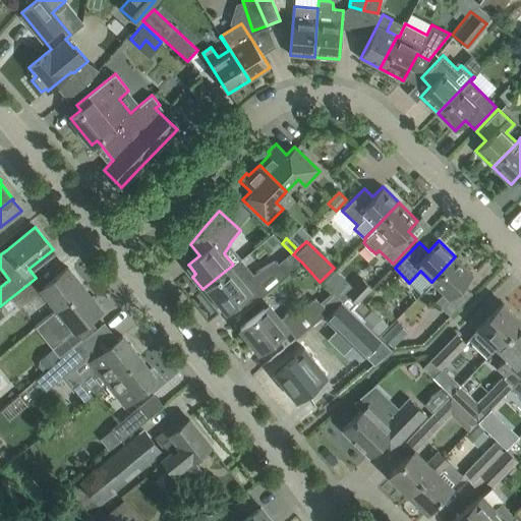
[(59,249),(45,258),(52,272),(67,263),(59,249)]
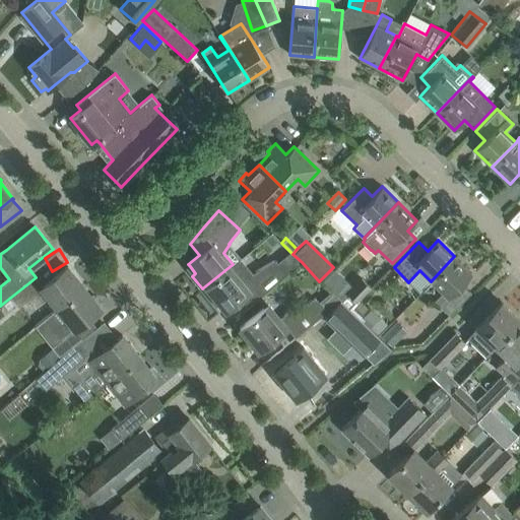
[(449,315),(471,293),(462,284),(472,274),(454,256),(431,281),(443,293),(435,301),(449,315)]
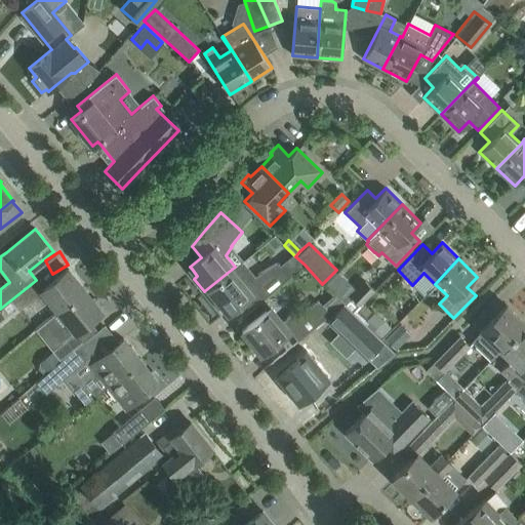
[(264,299),(289,278),(279,266),(275,263),(254,275),(243,260),(235,267),(204,291),(216,306),(219,303),(228,313),(255,289),(264,299)]
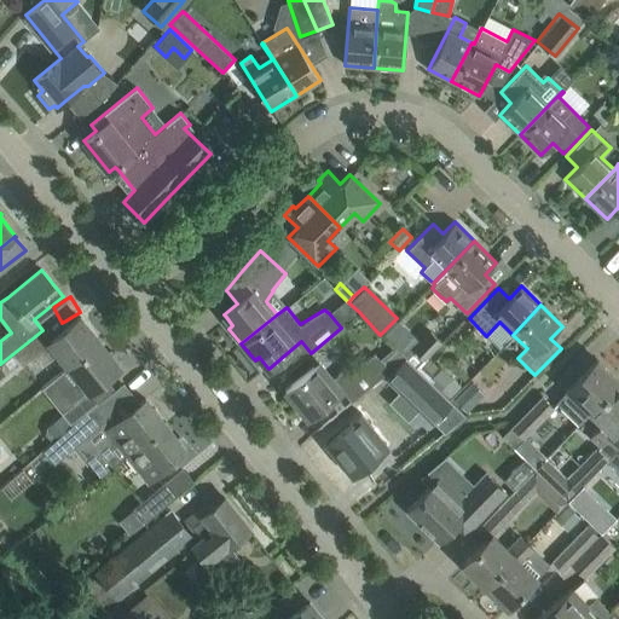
[(68,365),(98,340),(80,317),(42,347),(35,336),(12,354),(21,365),(33,354),(41,365),(57,353),(68,365)]
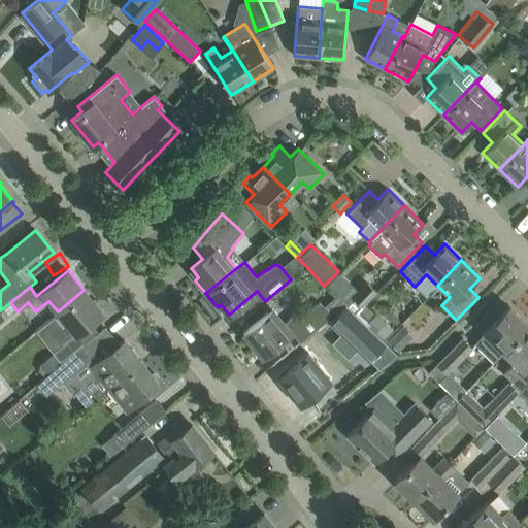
[(367,282),(353,297),(361,306),(363,303),(375,291),(367,282)]
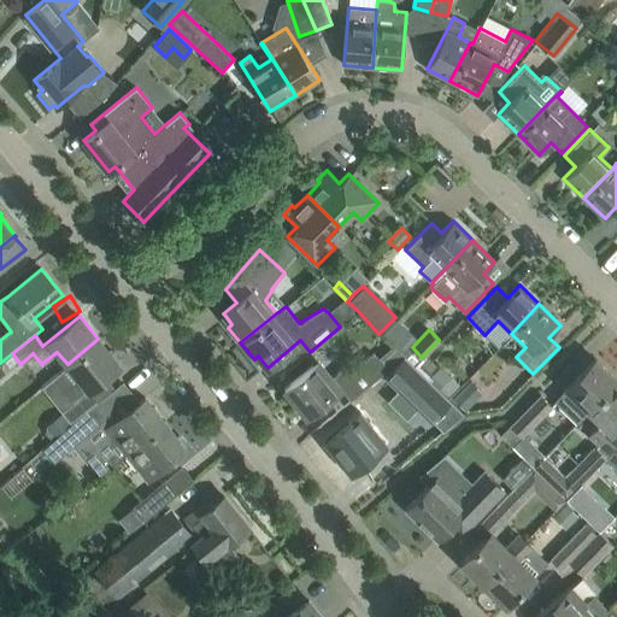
[(46,427),(45,436),(50,442),(56,438),(93,406),(83,393),(118,365),(98,339),(68,364),(78,377),(63,391),(71,400),(59,410),(62,413),(46,427)]
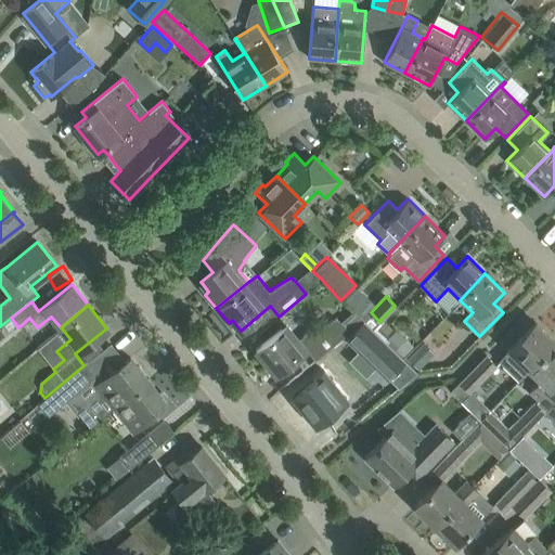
[(306,350),(310,347),(319,358),(350,331),(363,320),(357,312),(355,310),(340,322),(335,318),(312,336),(308,331),(297,339),(286,325),(282,328),(256,349),(276,374),(306,350)]
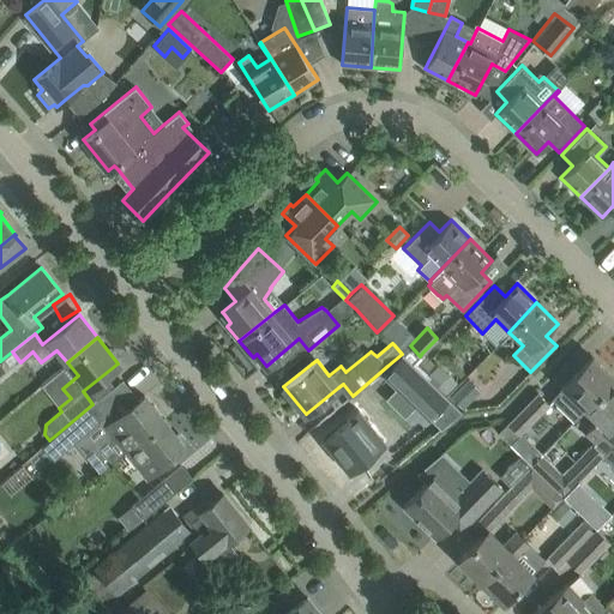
[(429,360),(422,353),(420,356),(414,362),(427,375),(437,366),(429,360)]
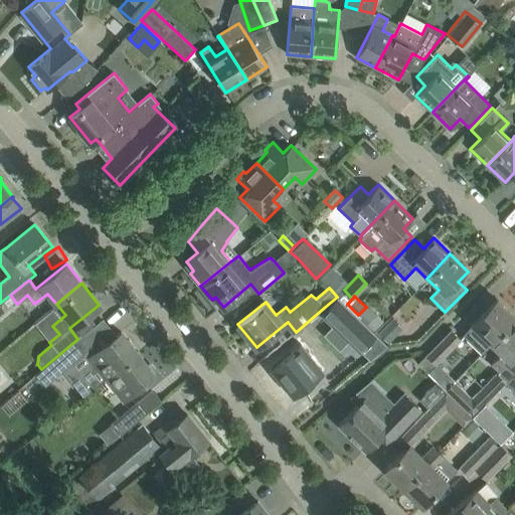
[(337,297),(322,313),(361,351),(376,335),(346,305),(337,297)]
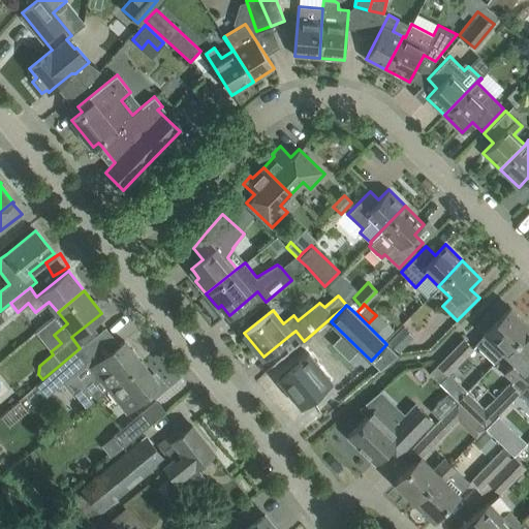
[(494,362),(528,325),(510,308),(475,343),(494,362)]
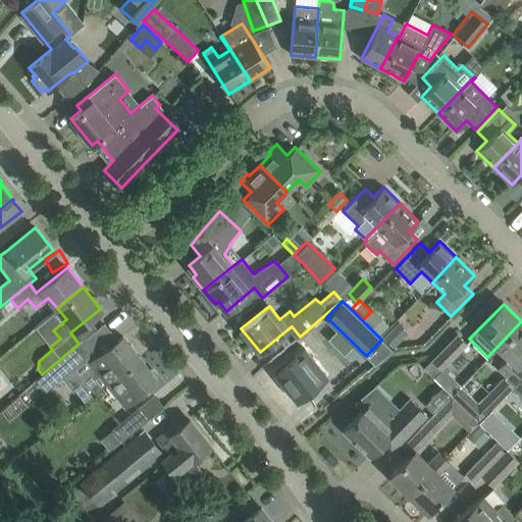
[(373,309),(371,311),(363,319),(379,334),(388,324),(373,309)]
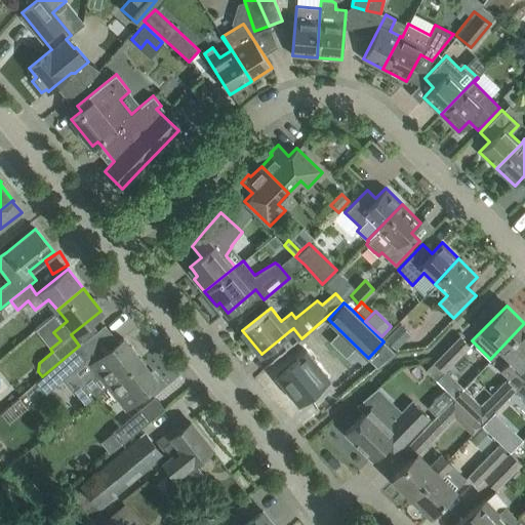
[(411,334),(400,323),(385,338),(395,350),(411,334)]
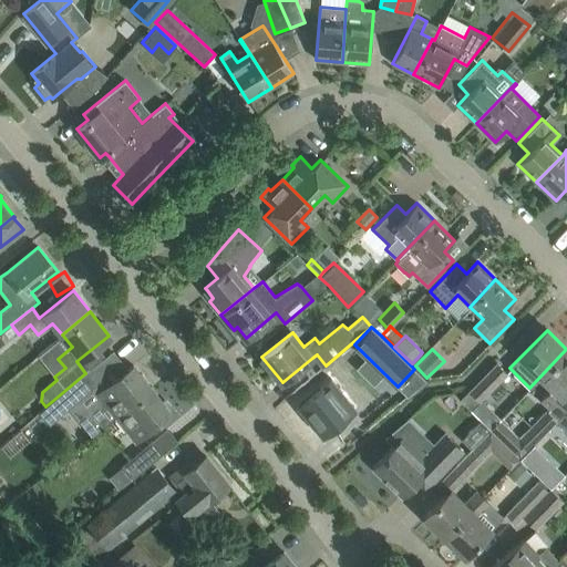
[(566,349),(537,380),(548,391),(542,399),(552,408),(566,391),(566,349)]
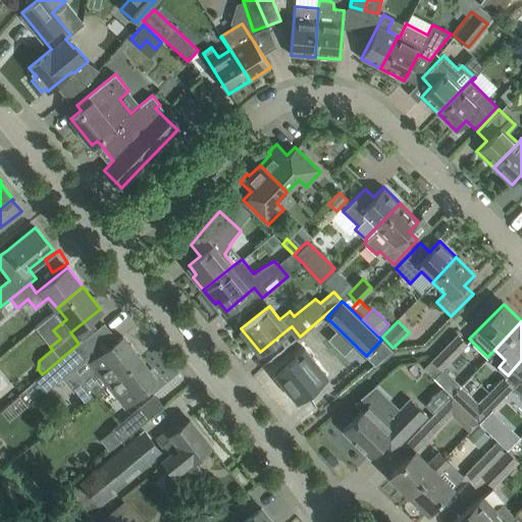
[(433,378),(441,370),(467,344),(457,333),(423,369),(433,378)]
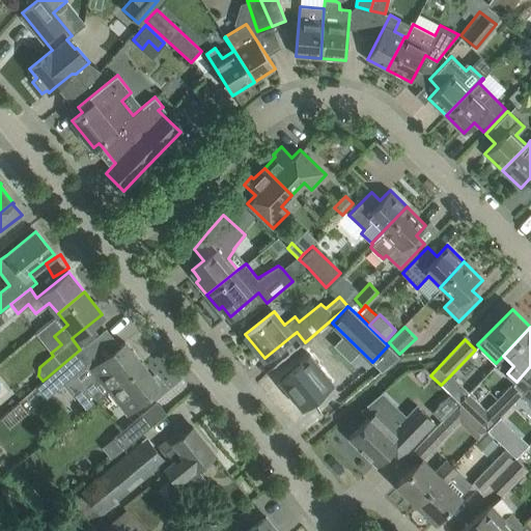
[(95,357),(64,382),(86,410),(109,391),(108,390),(141,363),(124,342),(103,359),(104,359),(100,362),(95,357)]
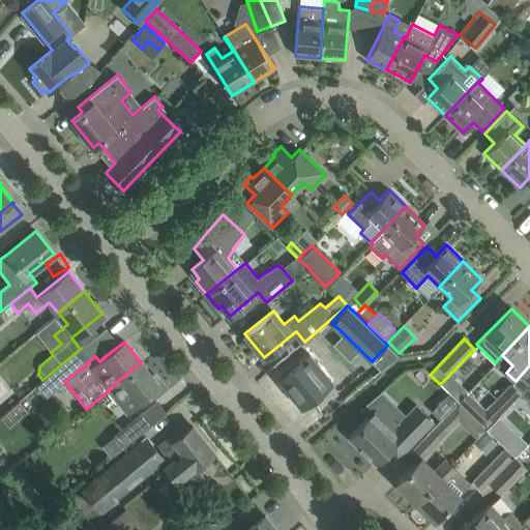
[(42,380),(36,385),(47,396),(64,381),(95,356),(94,355),(85,344),(80,349),(48,376),(42,380)]
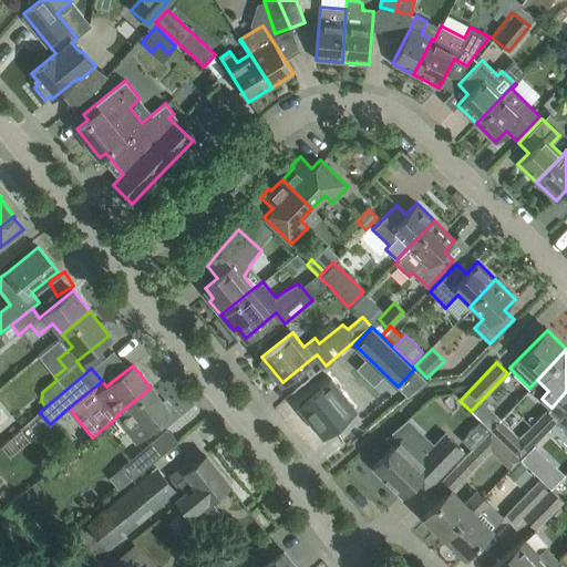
[(337,435),(350,424),(329,399),(342,388),(333,377),(299,404),(322,432),(330,426),(337,435)]
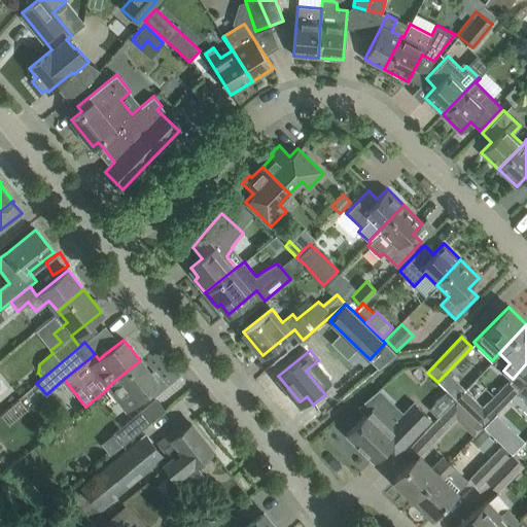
[(137,400),(159,383),(140,360),(107,387),(108,388),(125,409),(136,399),(137,400)]
